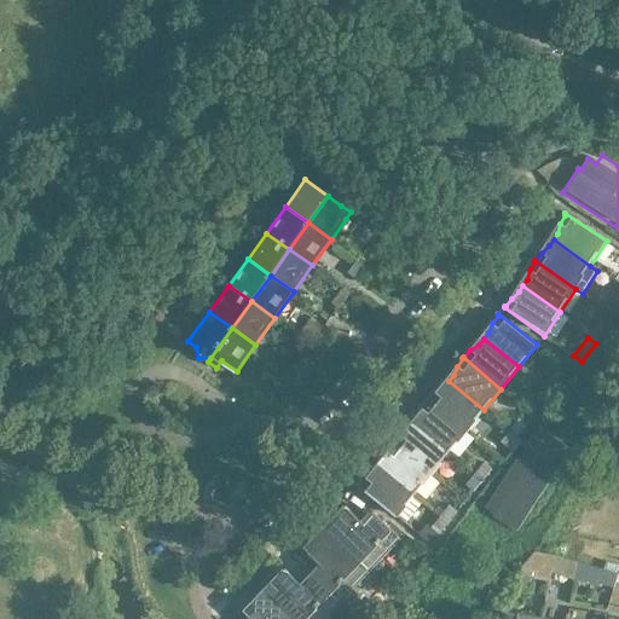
[(545,389),(554,395),(565,382),(556,376),(545,389)]
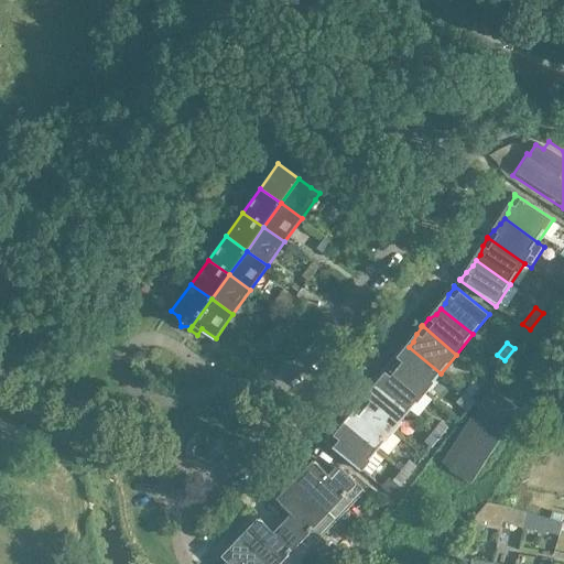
[(397,358),(390,364),(425,393),(441,373),(409,347),(404,353),(397,358)]
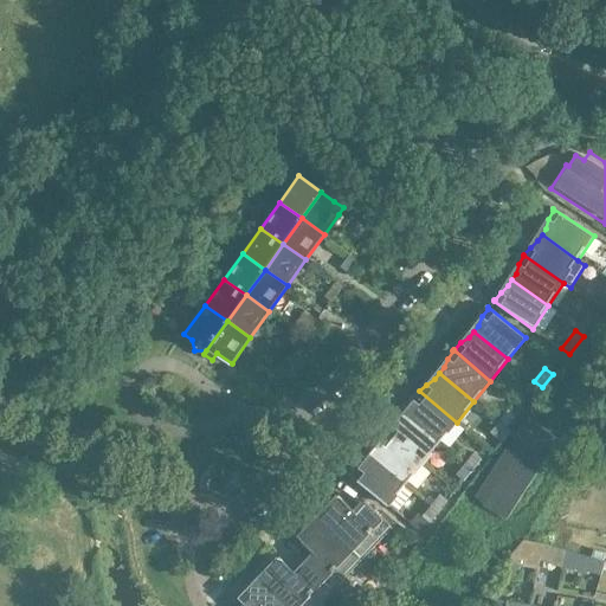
[(542,387),(534,381),(527,391),(535,397),(542,387)]
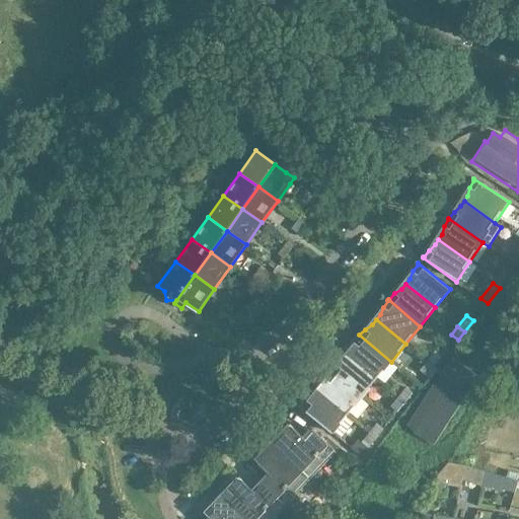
[(351,350),(347,355),(376,379),(391,362),(359,335),(359,336),(355,343),(351,350)]
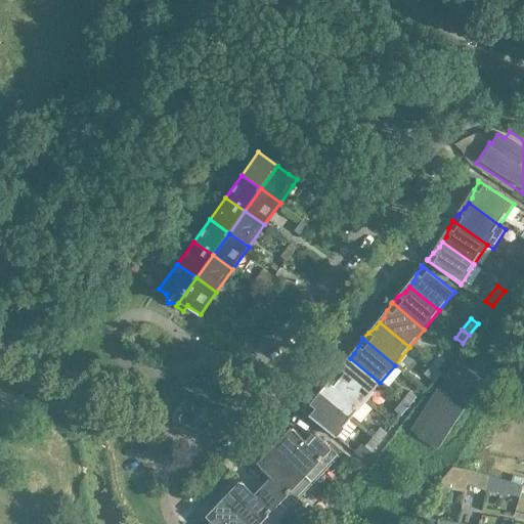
[(433,365),(440,370),(448,360),(441,354),(433,365)]
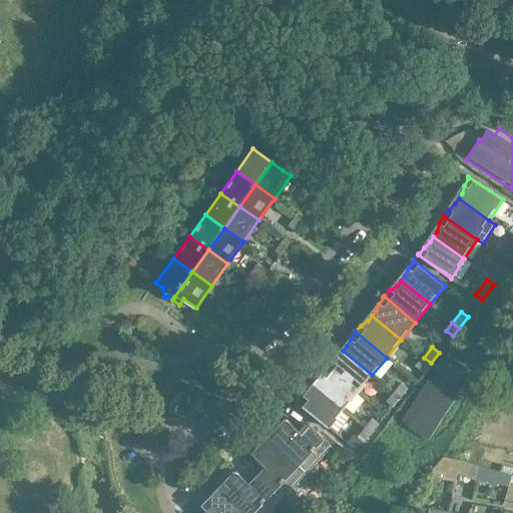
[(327,366),(326,367),(358,393),(372,375),(343,351),(339,356),(333,361),(327,366)]
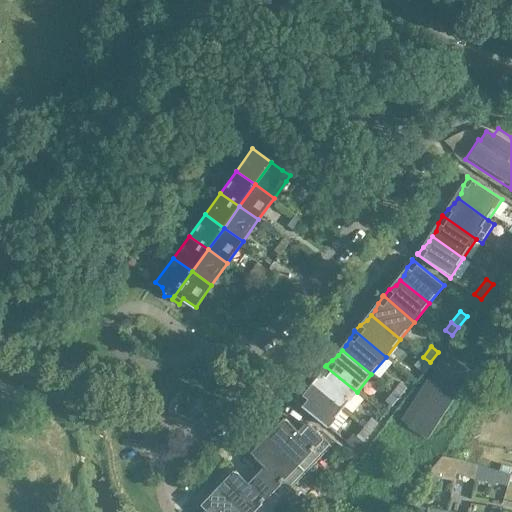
[(444,353),(401,419),(410,425),(409,427),(427,440),(428,439),(472,371),(444,353)]
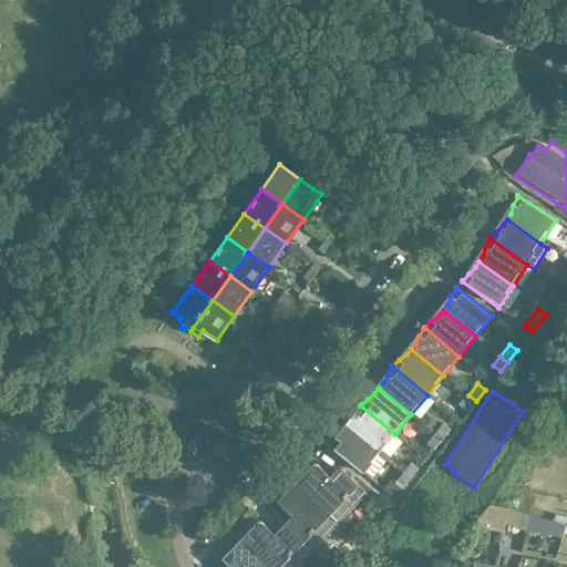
[(476,401),(468,395),(462,404),(470,411),(476,401)]
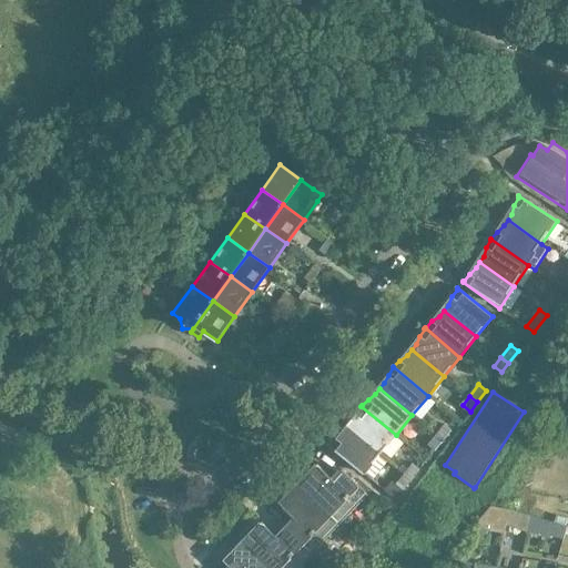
[(353,423),(348,428),(379,454),(396,435),(361,406),(361,407),(355,414),(353,423)]
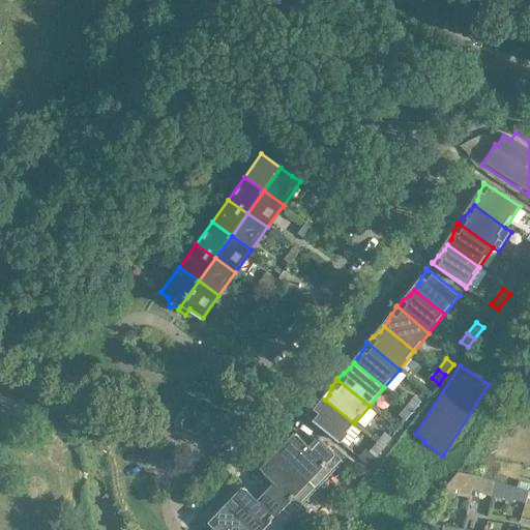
[(408,406),(416,411),(424,402),(417,395),(408,406)]
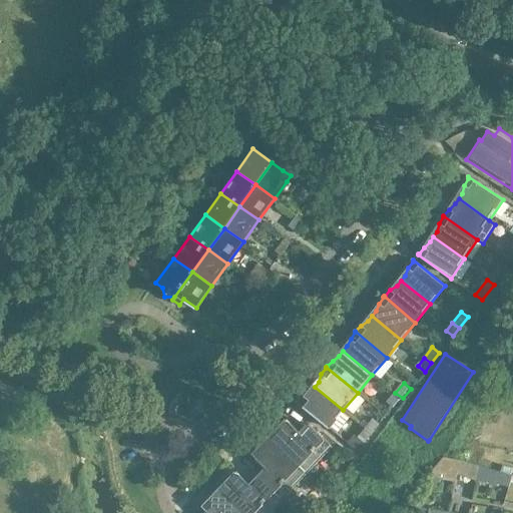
[(343,410),(315,387),(311,392),(303,396),(298,402),(297,402),(329,429),(343,410)]
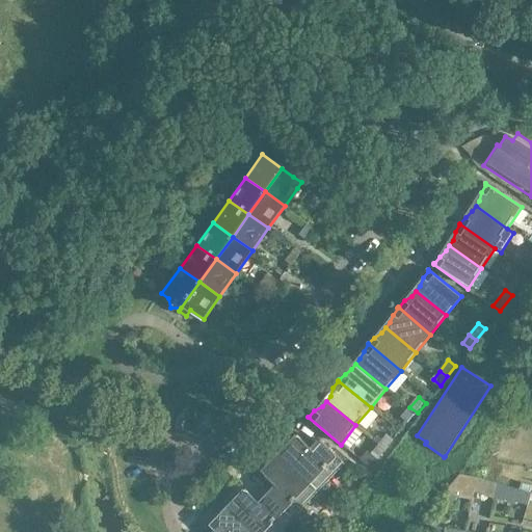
[(418,413),(409,407),(402,417),(409,422),(418,413)]
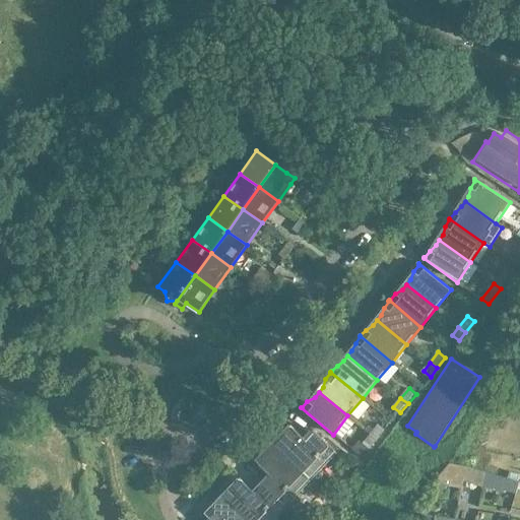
[(372,434),(379,439),(387,430),(380,424),(372,434)]
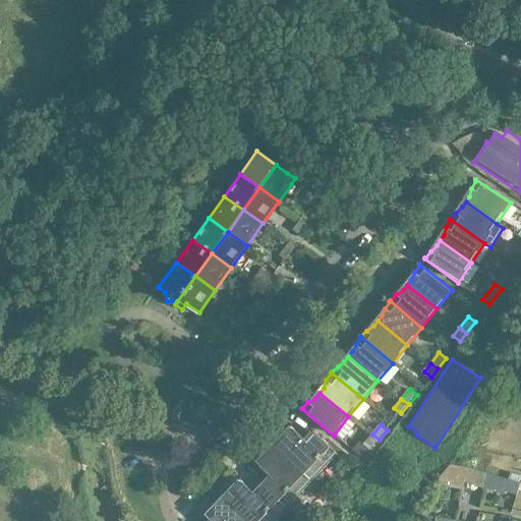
[(271,441),(311,478),(336,452),(313,430),(305,440),(291,426),(287,430),(279,435),(273,439),(271,441)]
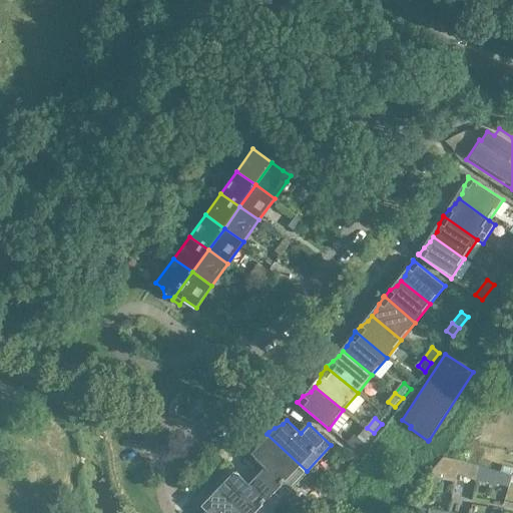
[(374,433),(367,428),(360,437),(367,443),(374,433)]
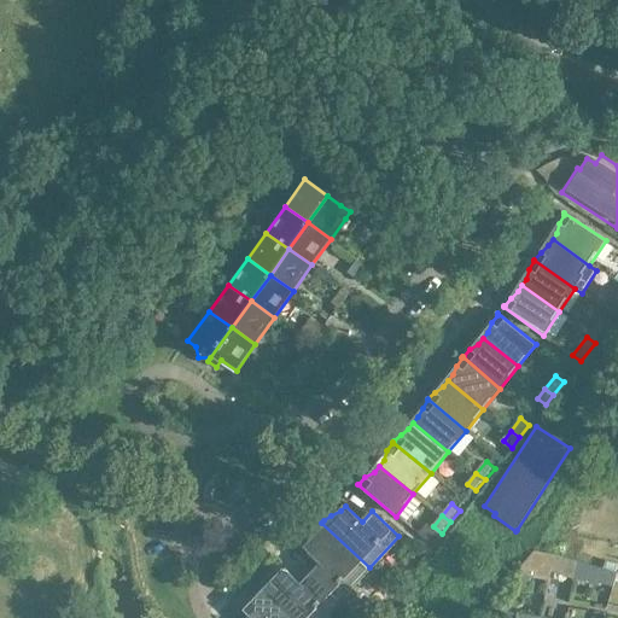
[(312,575),(337,600),(369,567),(321,523),(314,532),(309,543),(304,549),(321,565),(316,569),(312,575)]
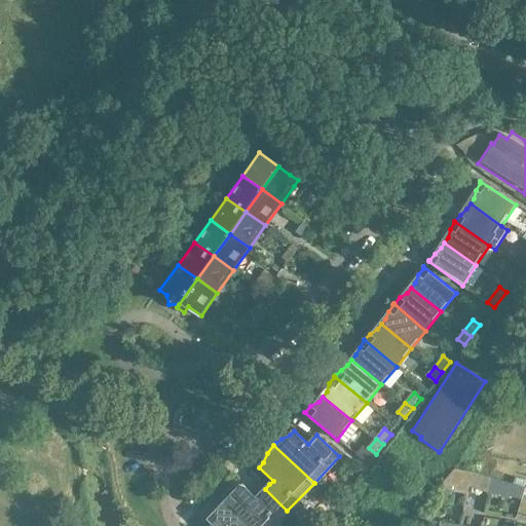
[(457,468),(446,480),(444,489),(466,494),(468,486),(472,471),(457,468)]
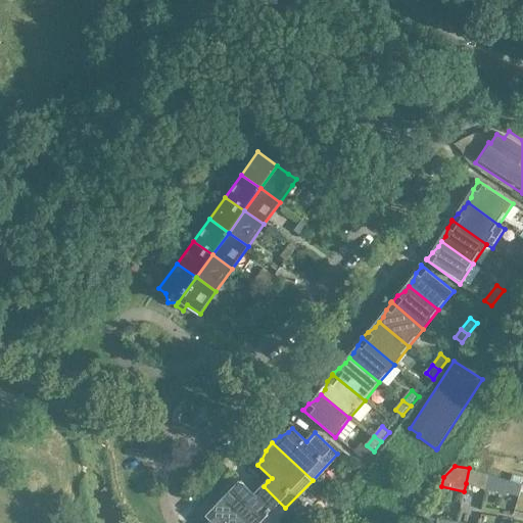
[(487,489),(490,474),(474,470),(469,468),(466,483),(487,489)]
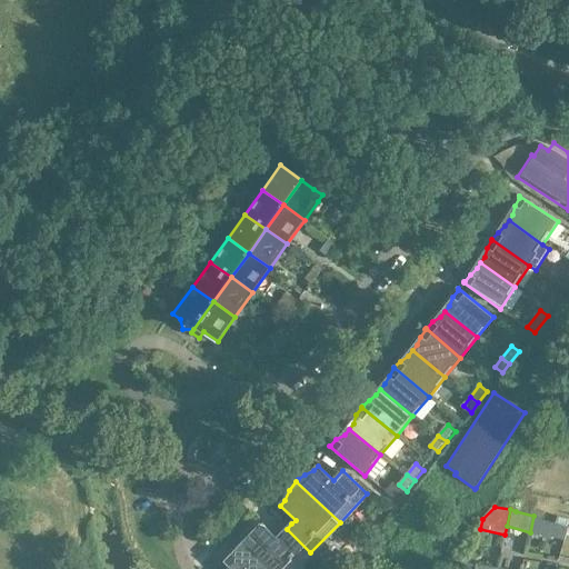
[(568,526),(533,516),(530,532),(531,532),(568,540),(568,535),(568,526)]
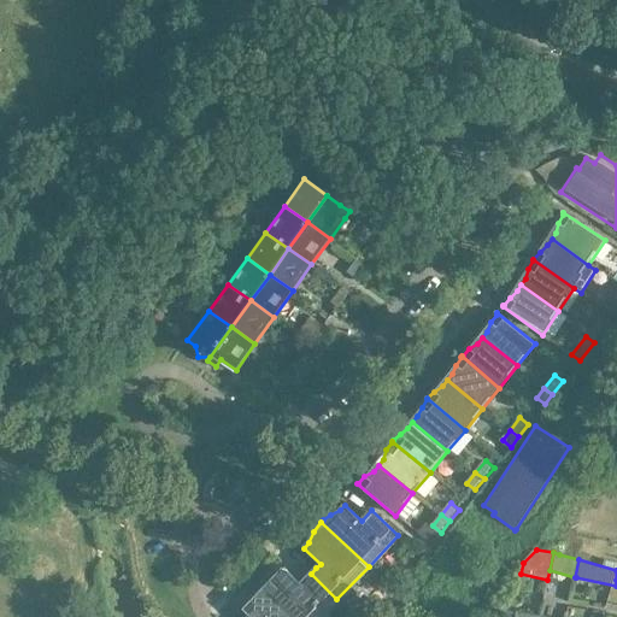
[(319,616),(336,599),(311,574),(301,583),(285,568),(280,574),(269,579),(260,586),(293,616),(319,616)]
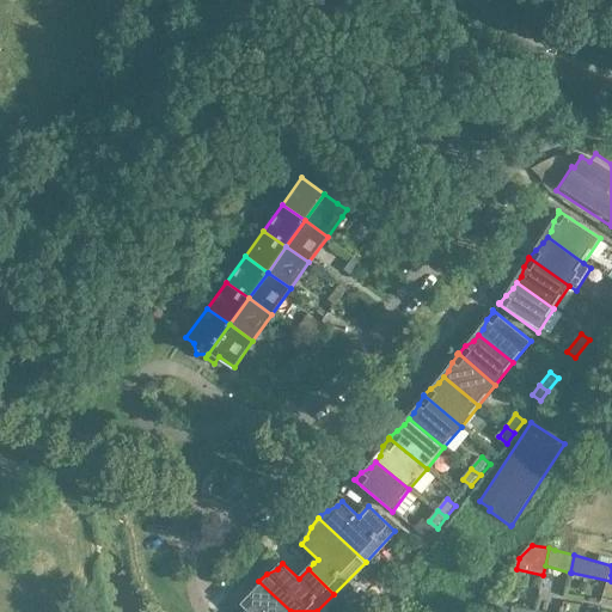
[(291,611),(258,581),(251,589),(246,600),(242,606),(248,611),(291,611)]
